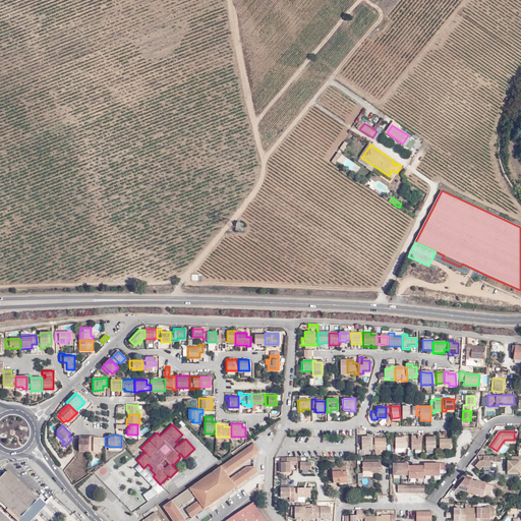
[(404,446),(408,446),(408,443),(407,437),(407,436),(404,436),(395,436),(396,449),(404,449),(404,446)]
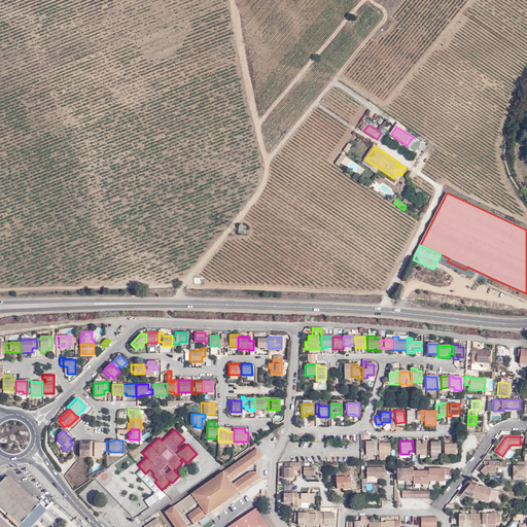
[(422,453),(422,455),(426,455),(426,441),(412,442),(413,448),(413,451),(413,452),(417,452),(417,454),(420,454),(422,453)]
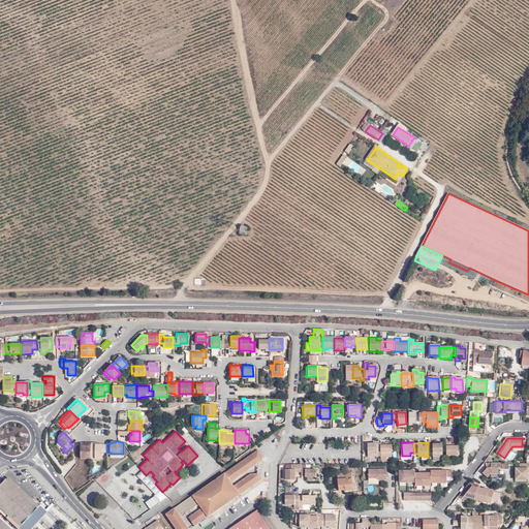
[(438,444),(432,444),(432,457),(442,456),(442,442),(438,442),(438,444)]
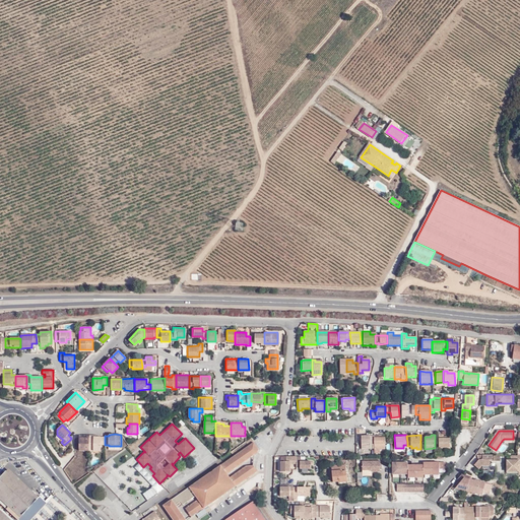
[(438,435),(439,448),(440,448),(450,447),(450,438),(440,438),(440,436),(440,435),(438,435)]
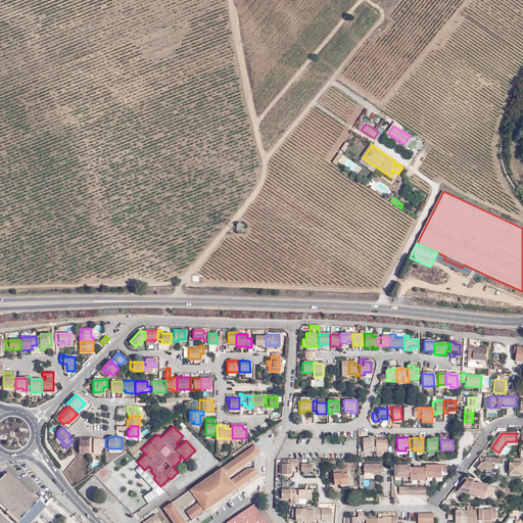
[(94,441),(94,438),(90,438),(90,440),(90,454),(101,454),(101,447),(101,439),(97,439),(96,441),(94,441)]
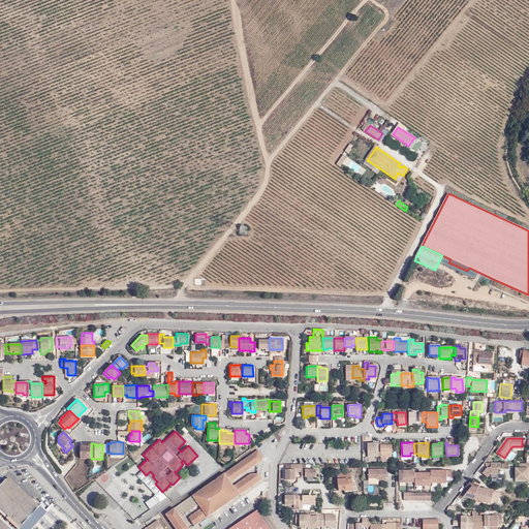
[(376,453),(380,453),(380,445),(380,443),(367,444),(367,454),(372,454),(372,456),(376,456),(376,453)]
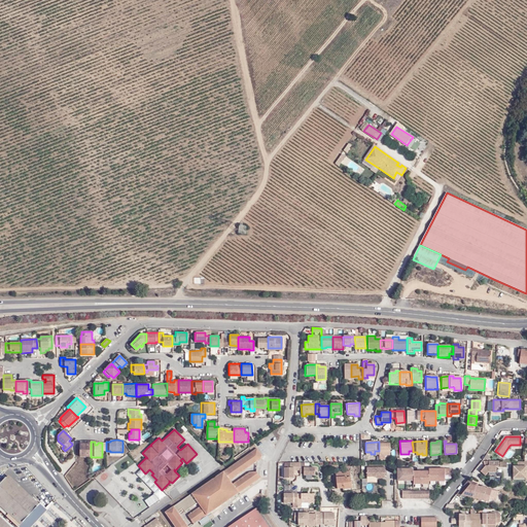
[(80,457),(91,457),(91,444),(80,444),(80,457)]
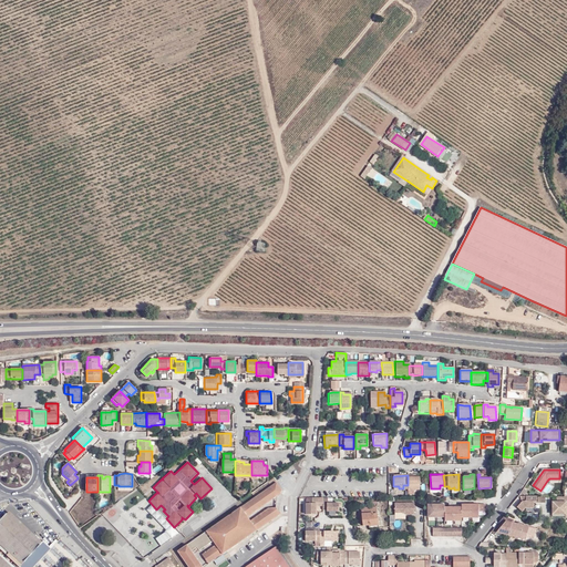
[(419,477),(408,477),(408,485),(408,495),(413,494),(413,490),(413,487),(419,487),(419,483),(419,478),(419,477)]
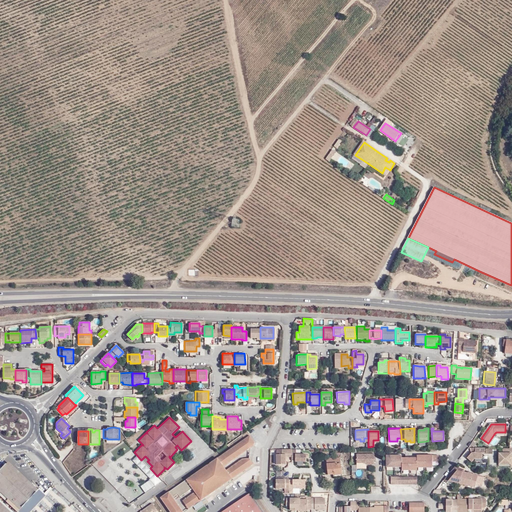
[(254,441),(250,435),(160,498),(169,511),(182,511),(175,500),(193,488),(196,491),(182,501),(188,509),(209,495),(207,492),(212,489),(214,491),(218,488),(216,486),(221,482),(223,485),(254,463),(250,458),(243,459),(227,469),(225,466),(254,445),(254,441)]
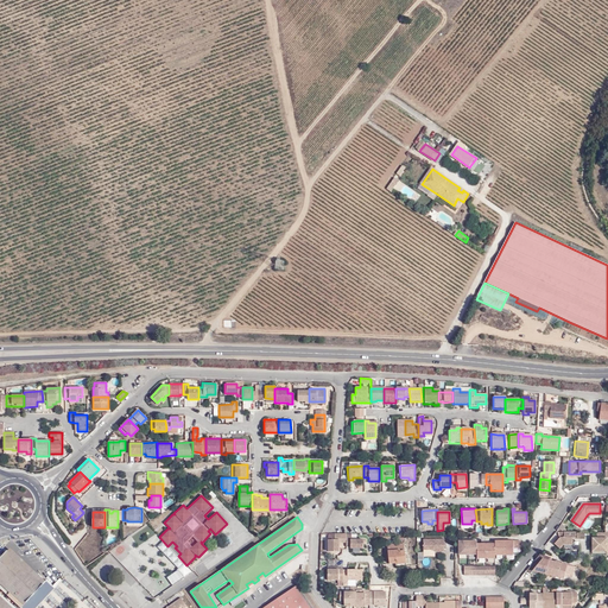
[(576,532),(564,532),(561,538),(556,544),(562,549),(564,544),(574,544),(574,538),(576,538),(576,532)]
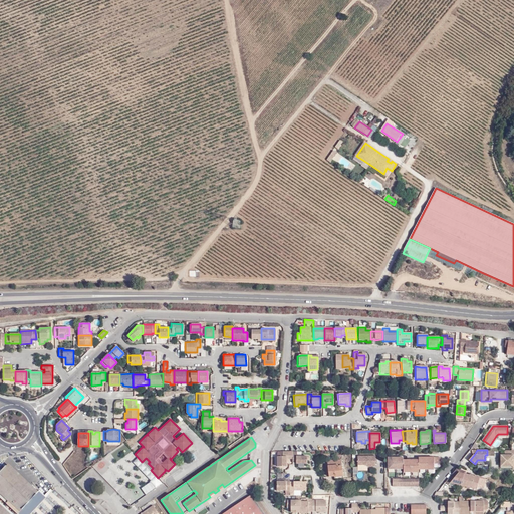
[(513,450),(511,450),(505,450),(503,450),(503,455),(500,455),(500,466),(512,466),(512,468),(512,469),(513,469),(513,450)]
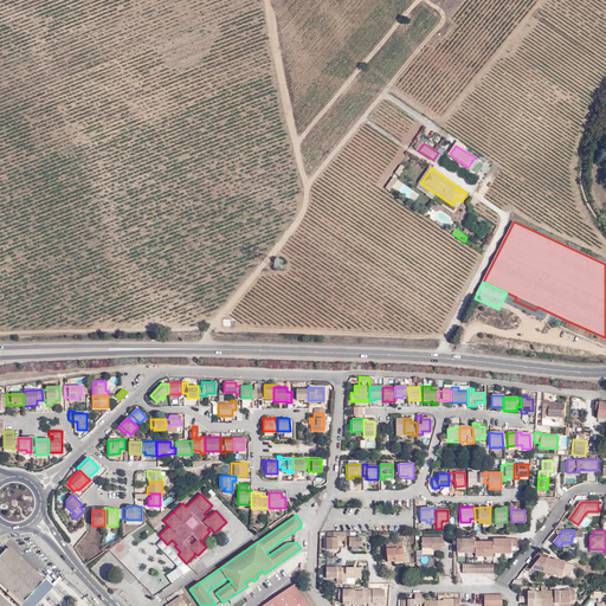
[(346,541),(345,533),(335,533),(336,535),(335,535),(334,539),(328,539),(328,550),(339,550),(339,541),(346,541)]
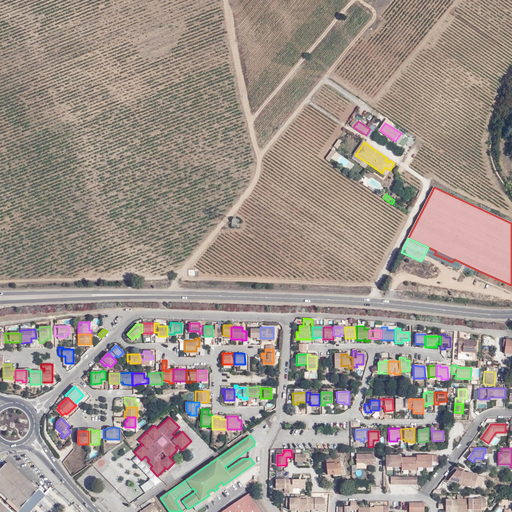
[(296,455),(296,450),(291,450),(292,457),(292,460),(296,460),(296,462),(306,462),(306,458),(306,455),(296,455)]
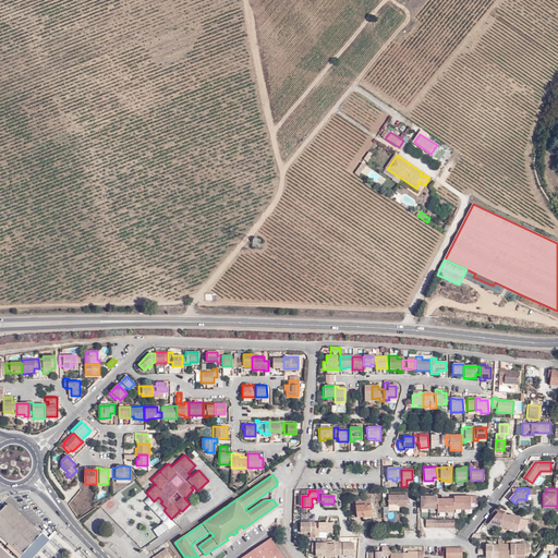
[(408,507),(408,495),(388,495),(388,504),(399,504),(399,507),(408,507)]
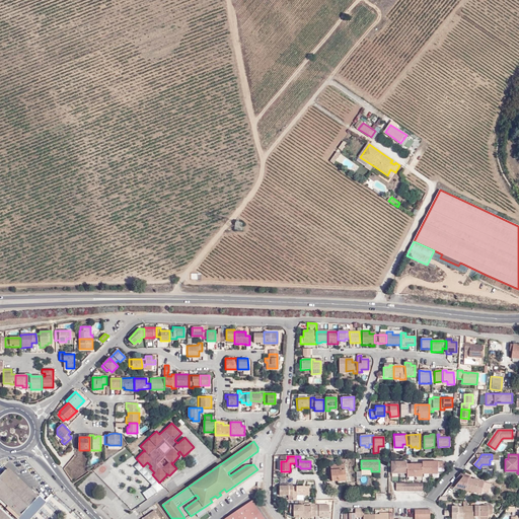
[(444,468),(444,461),(430,461),(430,474),(438,473),(438,468),(444,468)]
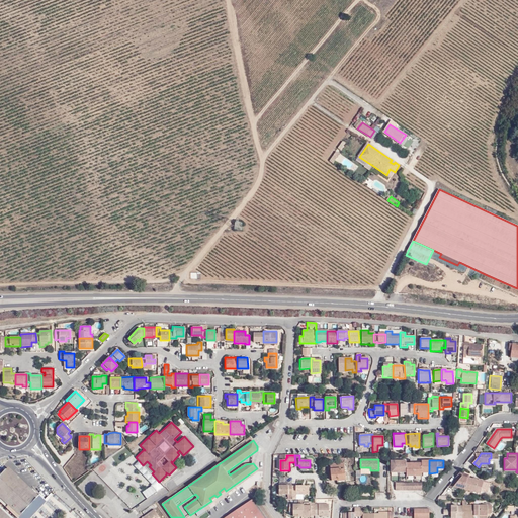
[(152,473),(154,471),(149,466),(151,465),(147,461),(143,465),(152,473)]
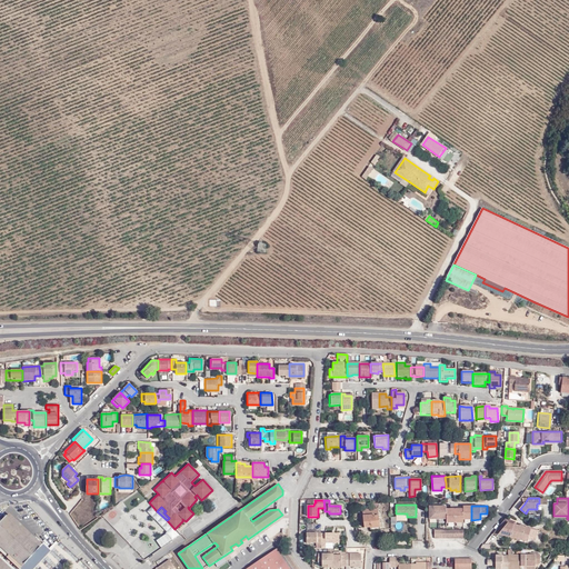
[(370,527),(370,528),(379,527),(377,509),(362,510),(363,518),(363,522),(365,527),(370,527)]
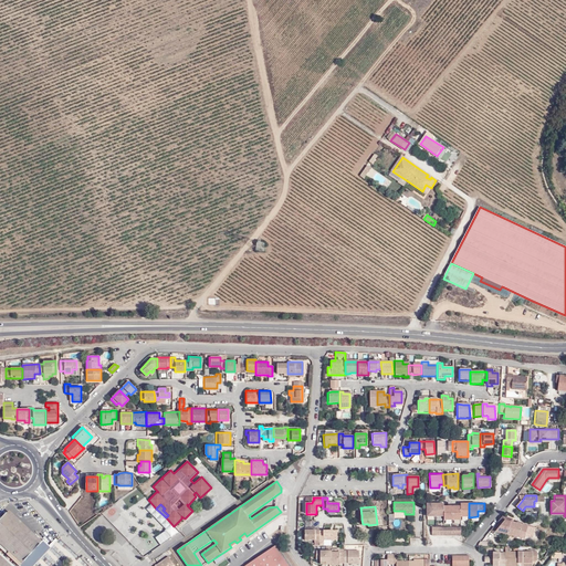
[(0,538),(24,561),(40,544),(7,513),(0,520),(0,538)]
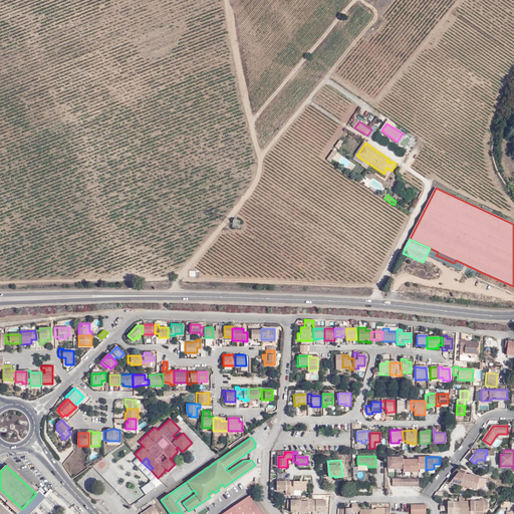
[(480,477),(458,472),(456,468),(454,471),(449,477),(446,482),(449,485),(451,483),(459,485),(462,485),(466,486),(466,485),(477,487),(480,477)]
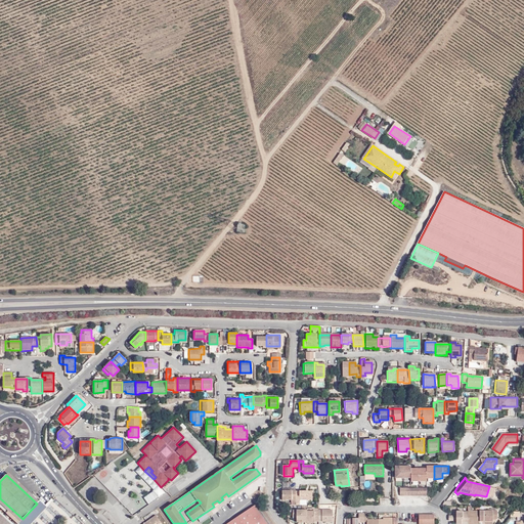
[(296,499),(296,491),(296,489),(292,489),(292,491),(291,491),(288,491),(282,490),(282,491),(282,499),(296,499)]
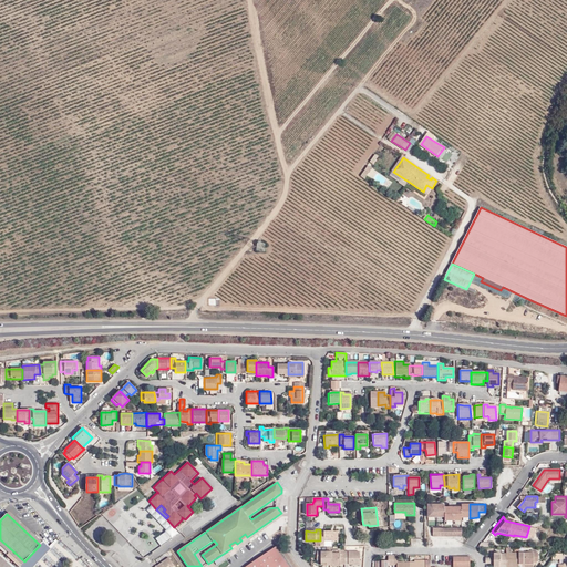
[(158,544),(172,538),(168,531),(156,536),(158,544)]
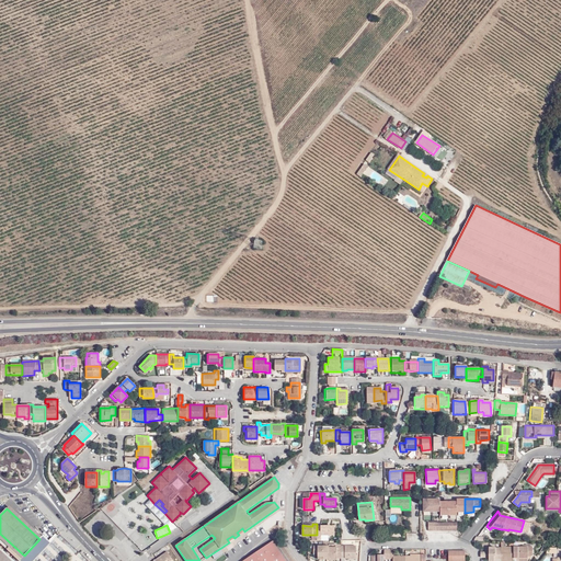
[(335,535),(335,526),(317,526),(317,535),(317,541),(321,541),(321,535),(335,535)]
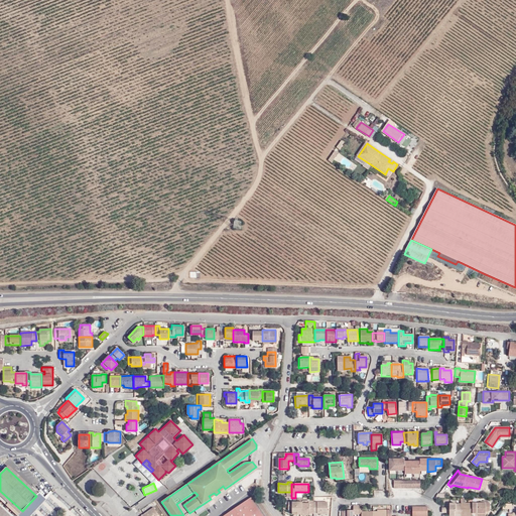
[(262,515),(250,498),(223,515),(262,515)]
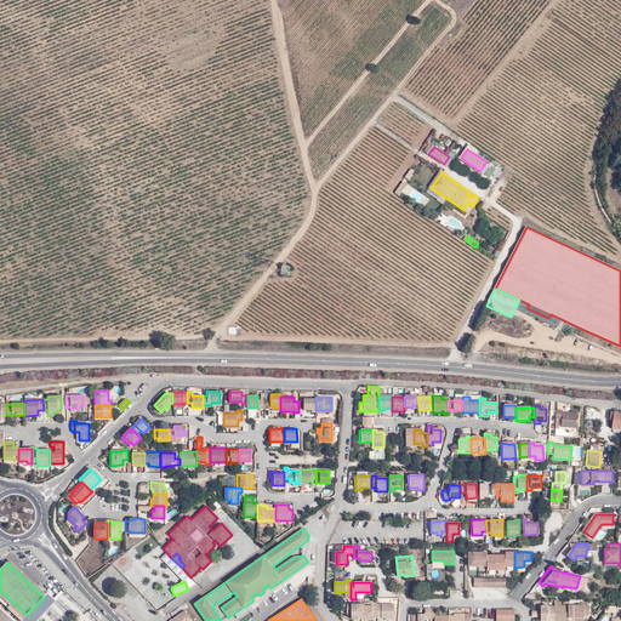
[(357,617),(357,620),(363,620),(363,609),(363,608),(363,605),(363,604),(363,599),(357,599),(357,604),(346,604),(346,614),(351,614),(351,617),(357,617)]
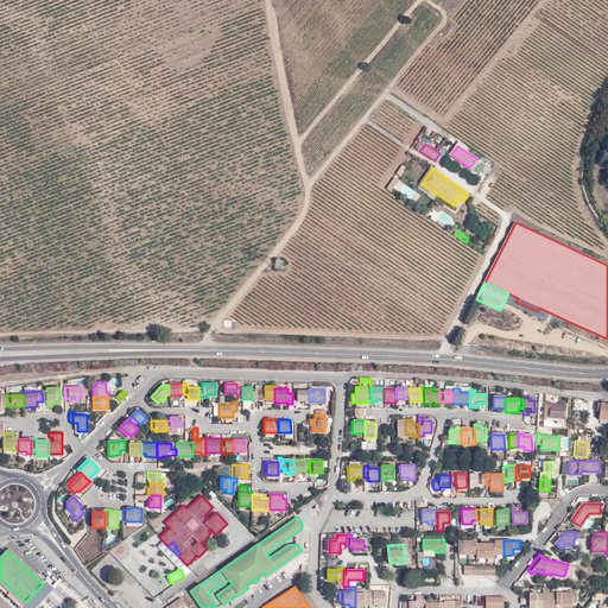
[(143,591),(150,602),(154,599),(146,588),(143,591)]
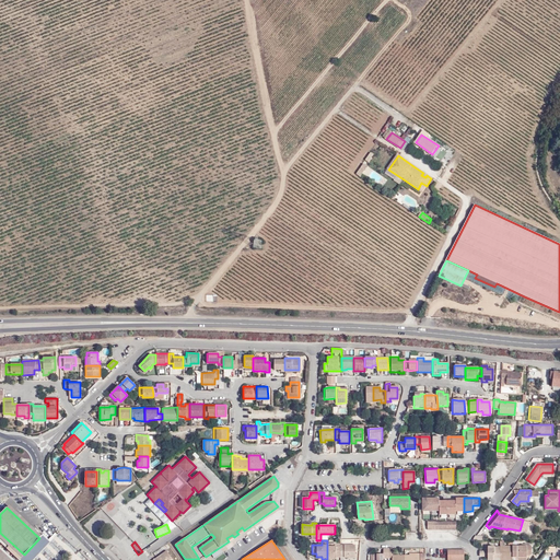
[(339,546),(339,548),(339,557),(347,557),(347,558),(356,558),(354,546),(339,546)]
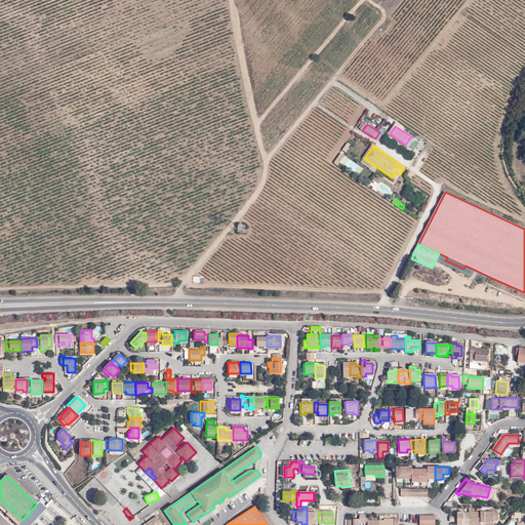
[(476,524),(479,524),(481,524),(481,512),(474,512),(470,512),(470,513),(470,523),(476,523),(476,524)]
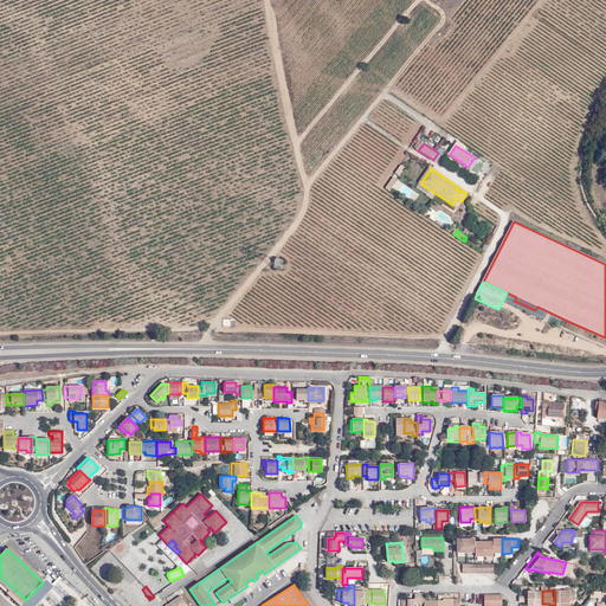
[(575,600),(575,591),(555,591),(555,605),(560,605),(561,604),(572,603),(572,600),(575,600)]
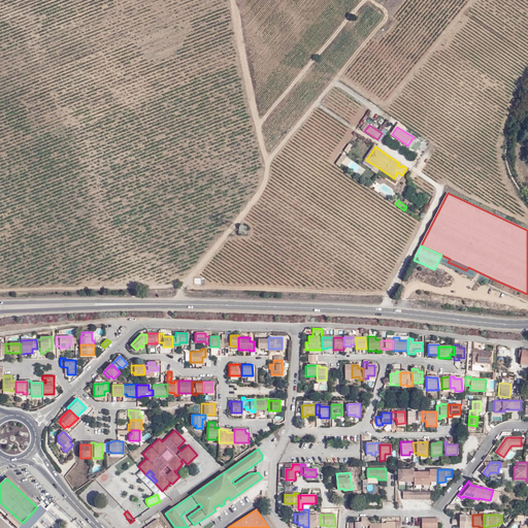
[(466,516),(460,517),(460,520),(460,524),(460,527),(466,527),(466,526),(472,526),(472,516),(466,516)]
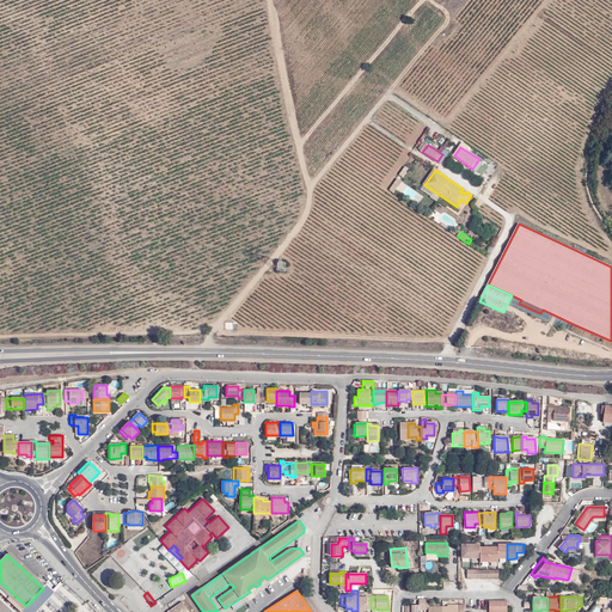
[(13,611),(0,599),(0,611),(13,611)]
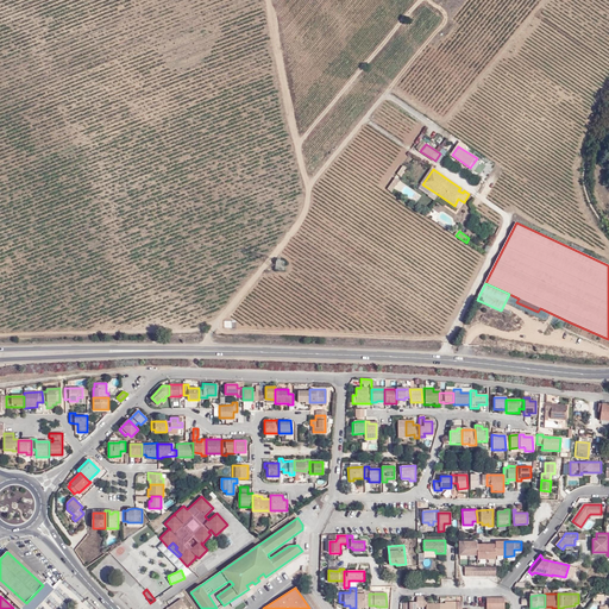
[(418,608),(418,607),(424,607),(424,597),(418,597),(418,604),(406,604),(406,608),(418,608)]
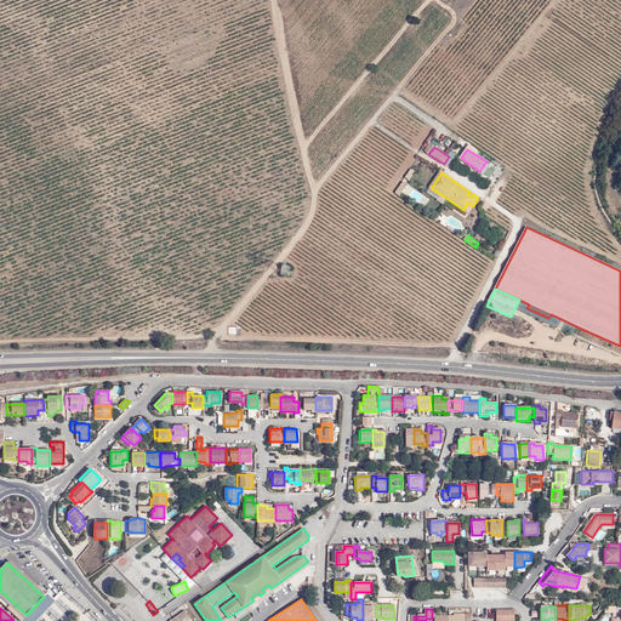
[(449,620),(450,616),(437,616),(437,609),(432,609),(432,619),(436,619),(436,620),(449,620)]
